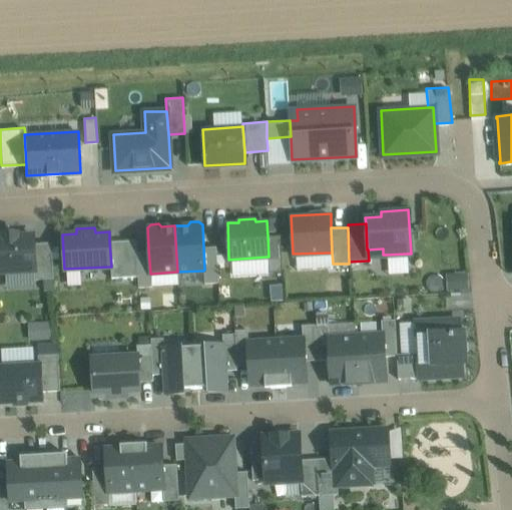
[(3,235),(0,235),(0,272),(33,270),(35,270),(34,242),(33,233),(17,234),(17,231),(3,233),(3,235)]
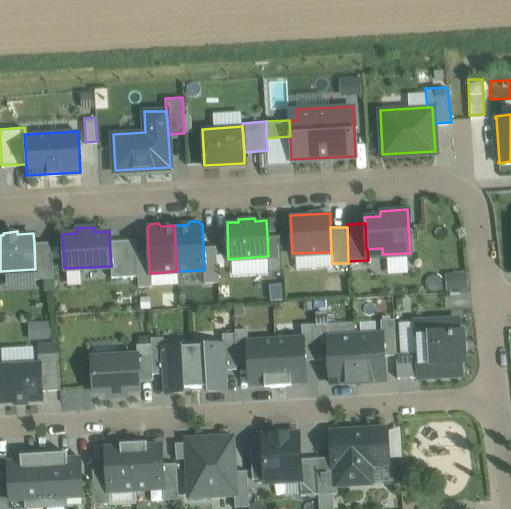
[(279,234),(267,235),(268,256),(267,256),(268,271),(282,270),(279,234)]
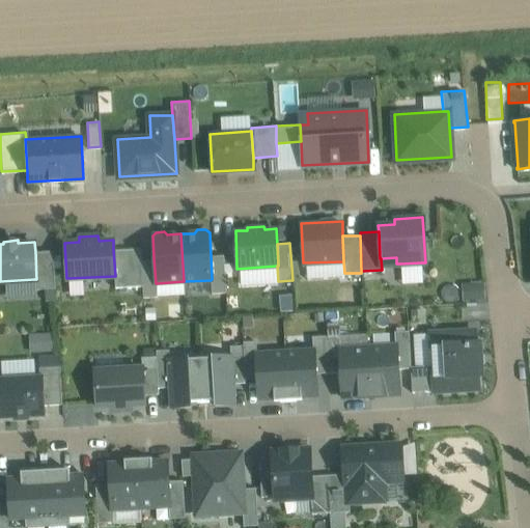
[(140,248),(113,249),(115,276),(115,287),(142,285),(141,259),(140,248)]
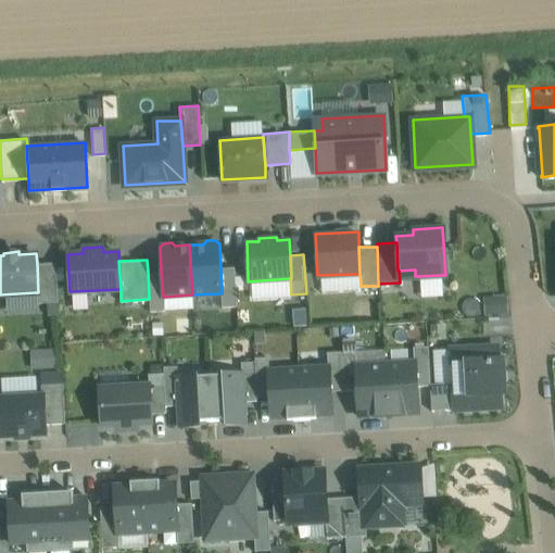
[(55,262),(37,263),(38,292),(36,292),(36,302),(58,301),(55,262)]
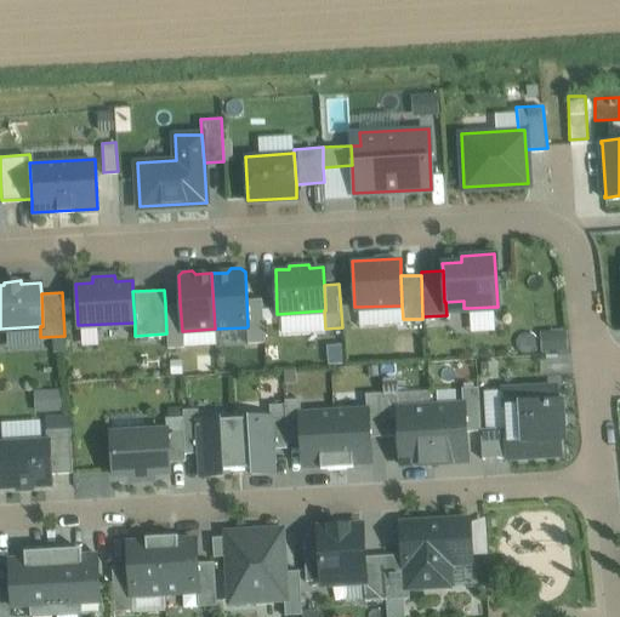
[(262,297),(246,298),(248,326),(246,327),(248,342),(265,341),(262,297)]
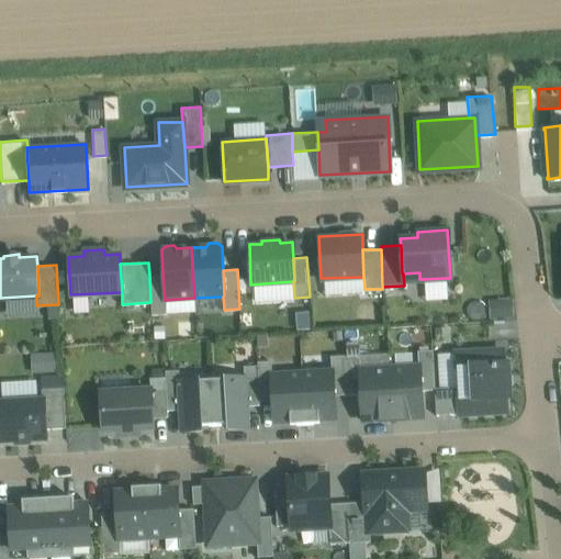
[(165,300),(163,274),(149,275),(150,302),(152,314),(167,313),(166,300),(165,300)]
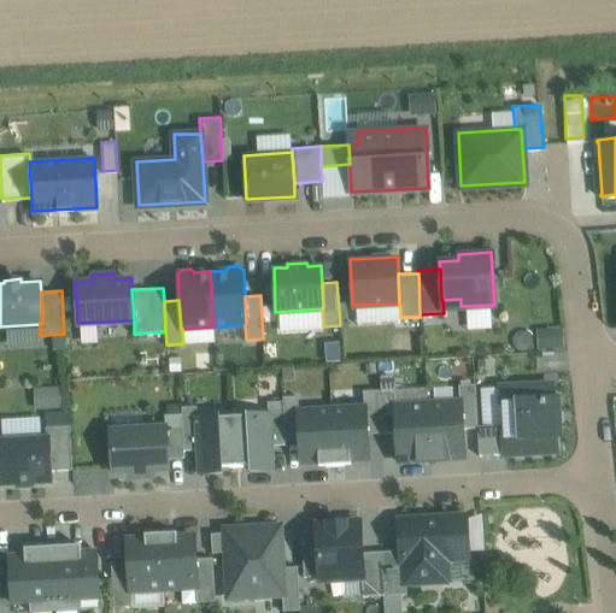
[(490,305),(465,306),(467,328),(491,328),(490,305)]
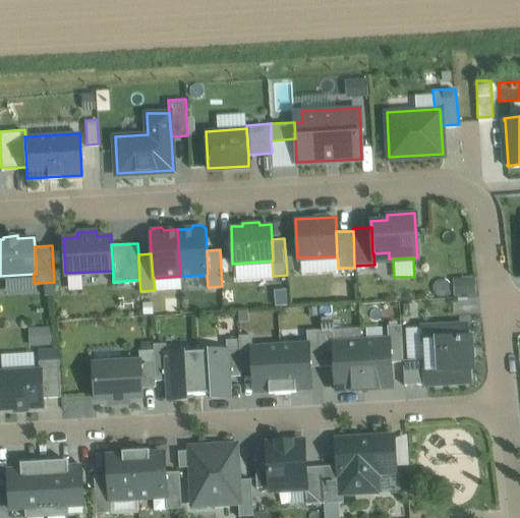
[(454,292),(475,291),(474,273),(452,275),(454,292)]
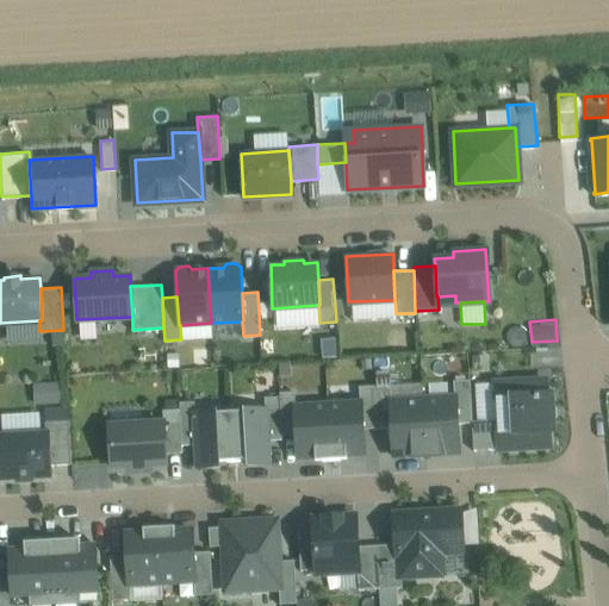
[(58,399),(58,378),(33,379),(35,400),(58,399)]
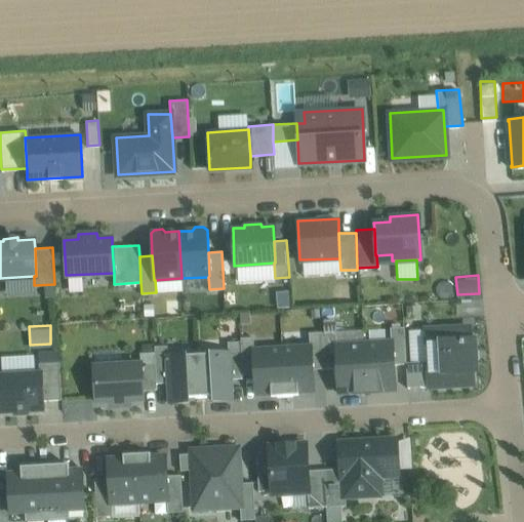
[(440,339),(471,338),(469,325),(425,327),(427,361),(428,386),(473,384),(472,371),(442,372),(440,339)]
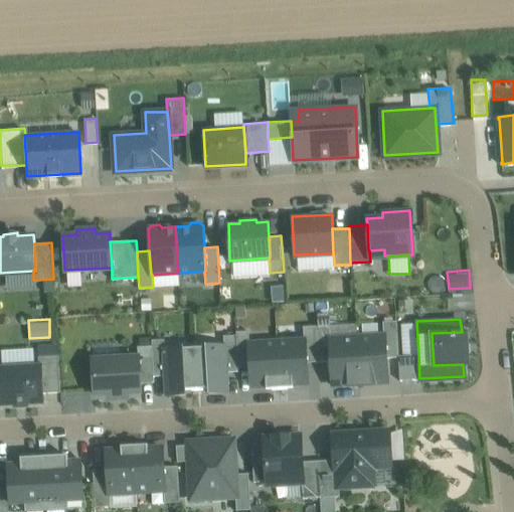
[(384,334),(385,356),(398,356),(395,320),(382,321),(383,334),(384,334)]
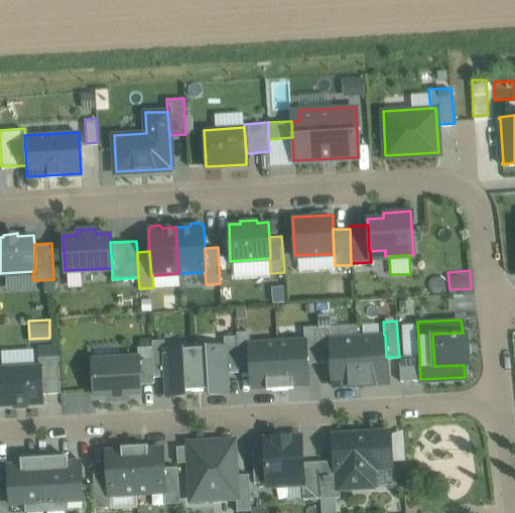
[(330,338),(331,338),(330,325),(315,326),(317,361),(331,360),(330,338)]
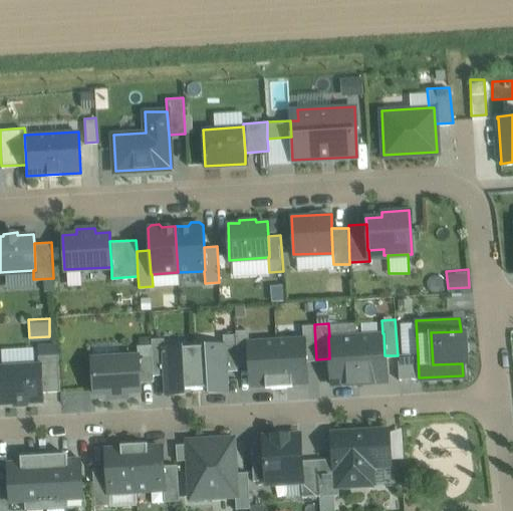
[(316,359),(314,324),(303,324),(303,337),(305,360),(316,359)]
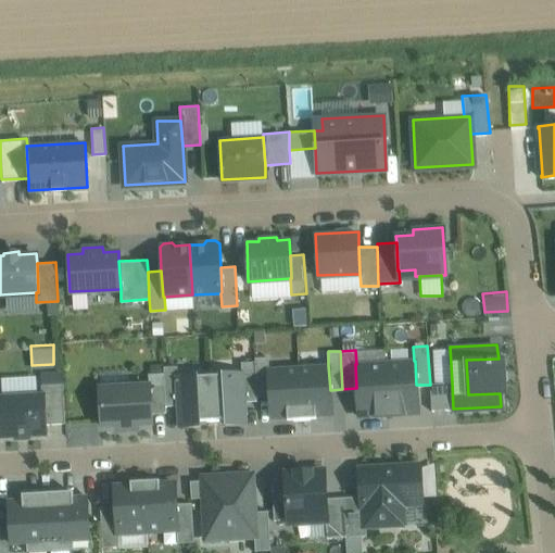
[(254,361),(256,396),(269,396),(268,369),(268,356),(254,356),(254,361)]
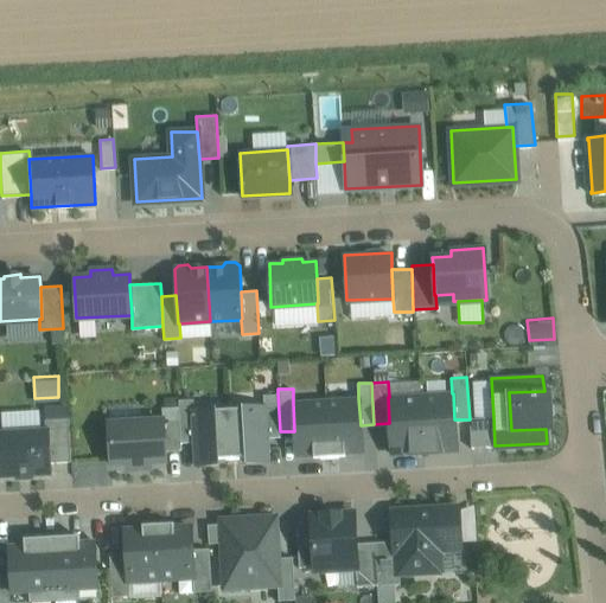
[(544,391),(509,392),(511,430),(546,429),(550,429),(549,391),(544,391)]
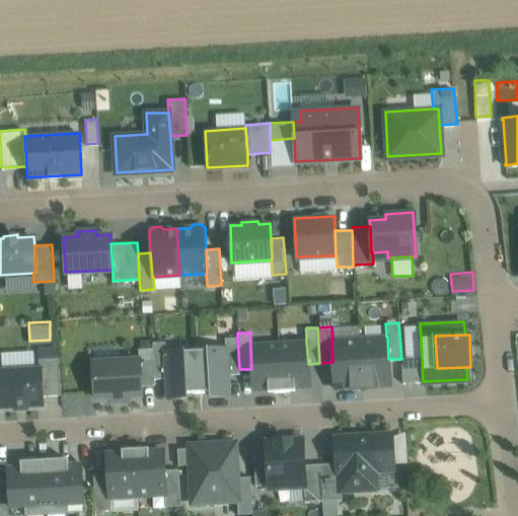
[(225,348),(227,373),(239,373),(239,369),(237,337),(225,338),(225,348)]
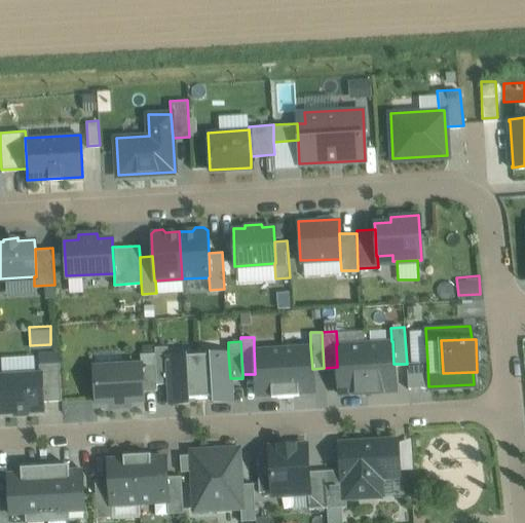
[(364,342),(367,390),(395,388),(394,364),(392,341),(391,341),(364,342)]
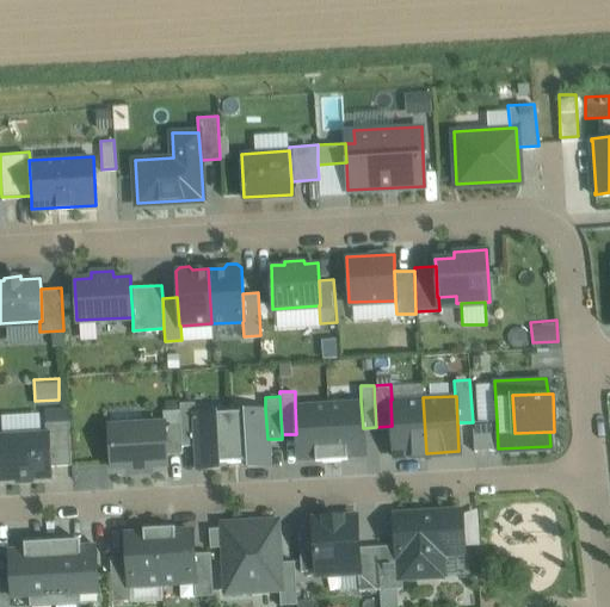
[(426,453),(423,397),(392,400),(390,400),(392,426),(394,456),(426,453)]
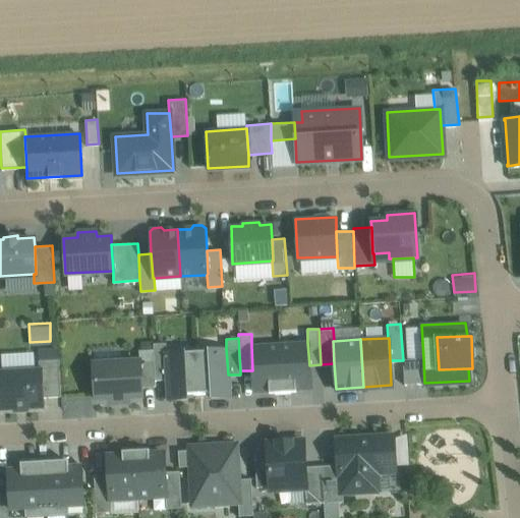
[(153,349),(155,380),(167,379),(166,352),(166,342),(153,343),(153,348),(153,349)]
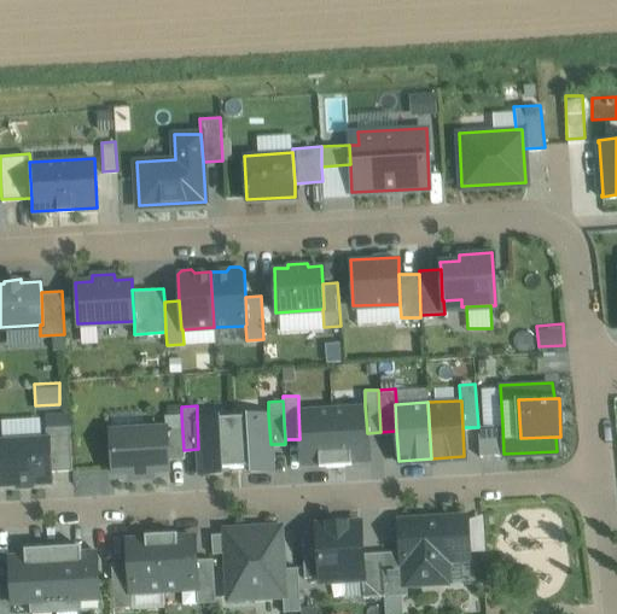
[(365,405),(331,408),(335,465),(351,463),(350,460),(368,458),(367,433),(365,405)]
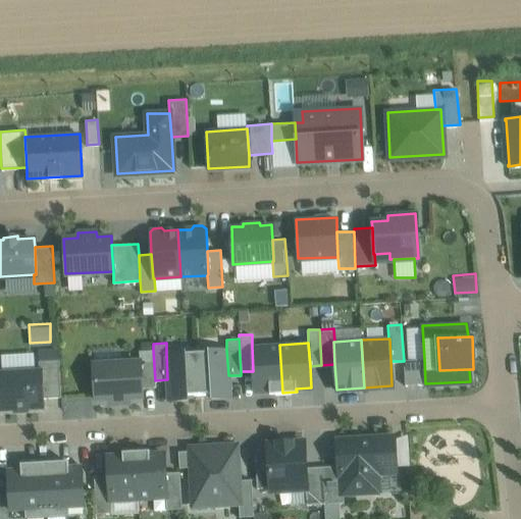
[(269,394),(282,393),(279,345),(252,347),(253,371),(254,391),(269,390),(269,394)]
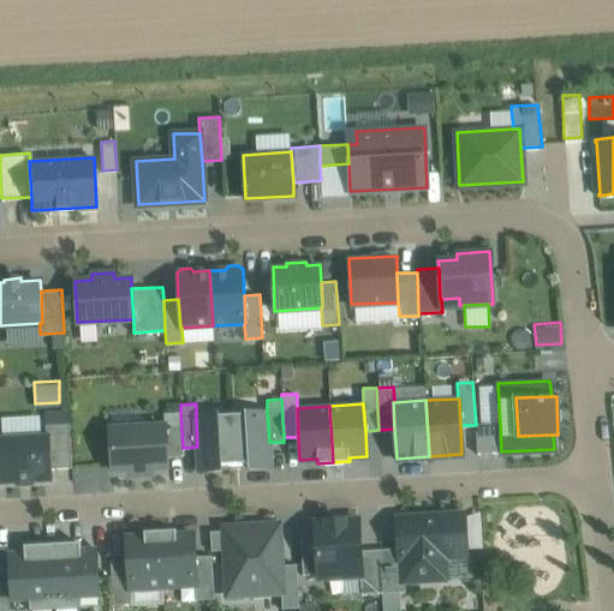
[(165,425),(166,455),(183,454),(183,448),(180,412),(180,411),(164,412),(165,425)]
